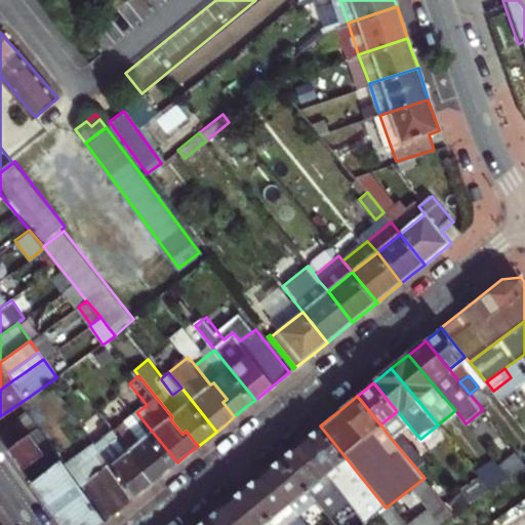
[(40,426),(27,409),(0,428),(0,436),(3,441),(9,449),(40,426)]
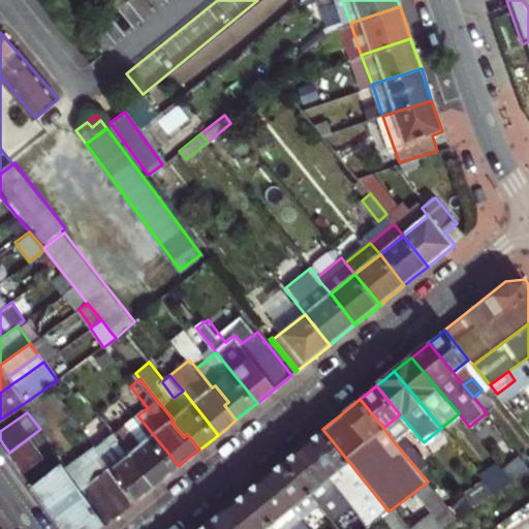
[(156,484),(165,476),(179,466),(137,415),(117,432),(132,453),(135,450),(148,465),(145,468),(156,484)]
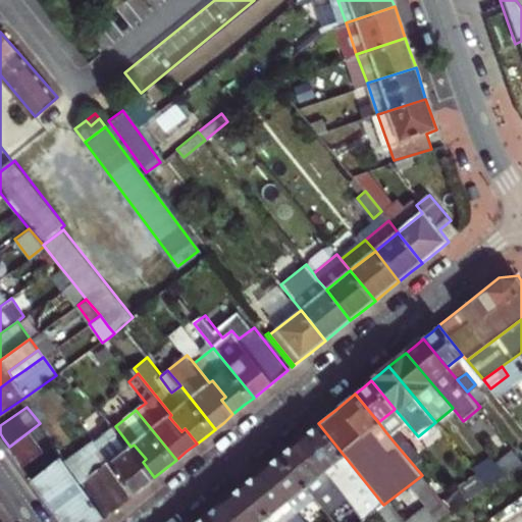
[(131,447),(115,426),(106,414),(98,420),(106,430),(106,435),(121,455),(112,462),(135,492),(145,484),(154,477),(143,462),(146,459),(134,445),(131,447)]
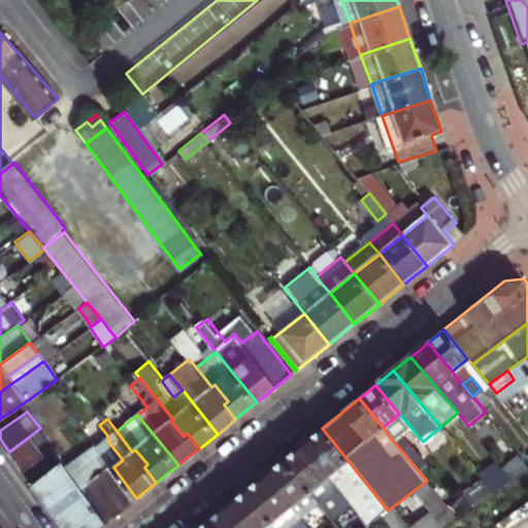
[(55,449),(40,428),(9,452),(17,462),(23,470),(51,452),(55,449)]
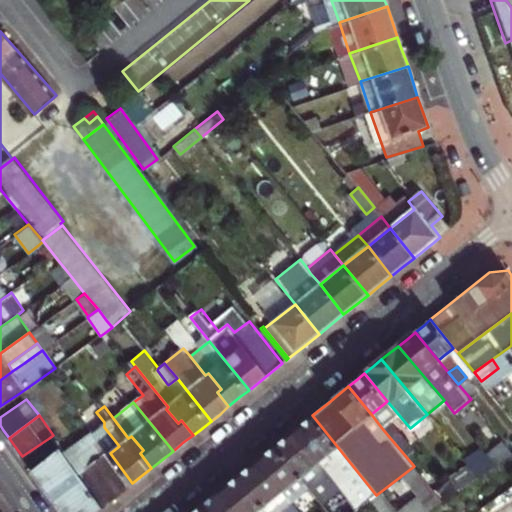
[(358,510),(376,495),(312,415),(303,423),(291,433),(304,448),(309,444),(322,460),(319,463),(342,491),(358,510)]
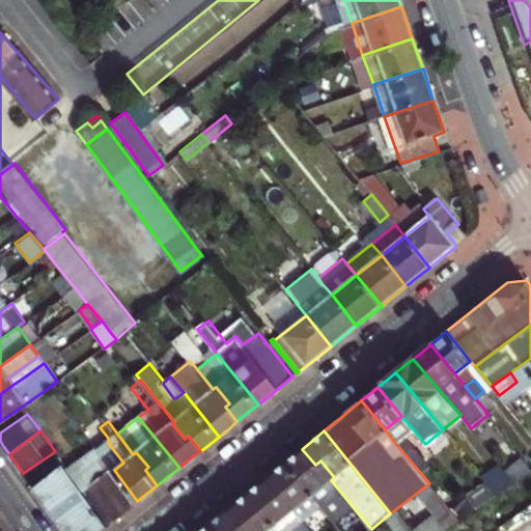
[(403,437),(395,443),(406,455),(414,449),(403,437)]
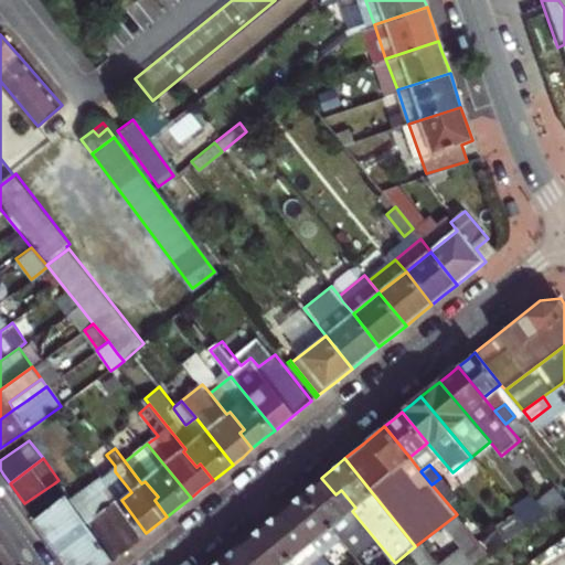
[(102,476),(73,498),(89,522),(116,557),(131,545),(146,533),(121,500),(119,498),(102,476)]
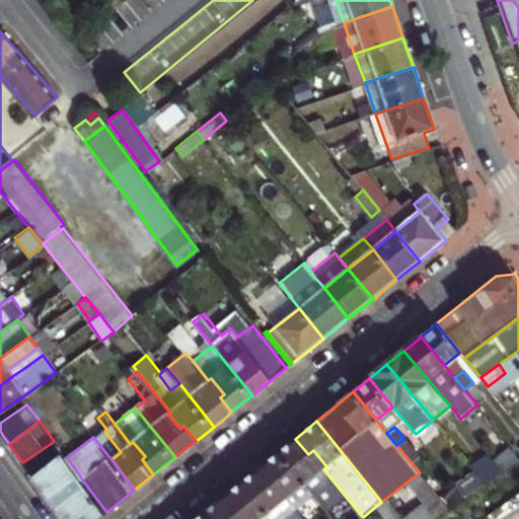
[(328,513),(347,498),(323,469),(326,466),(313,450),(308,454),(295,439),(287,445),(279,452),(314,495),(328,513)]
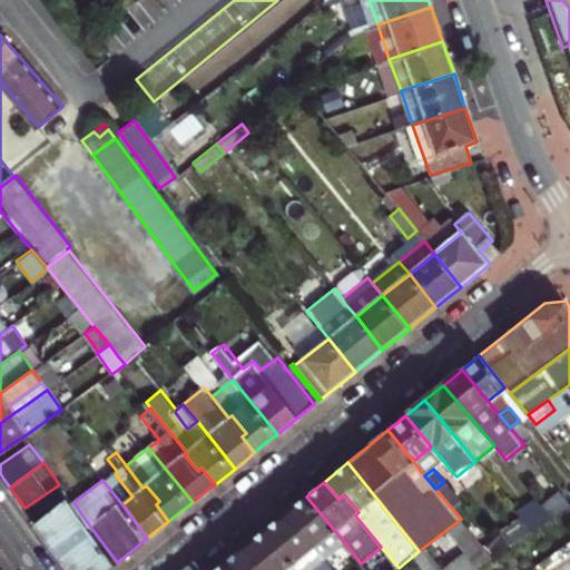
[(59,493),(55,488),(25,508),(30,516),(59,493)]
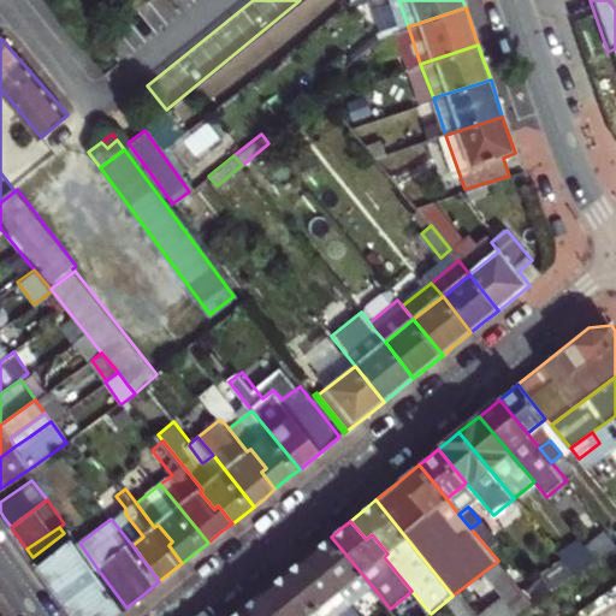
[(373,587),(331,537),(318,548),(306,556),(321,575),(329,570),(343,588),(339,592),(351,605),(373,587)]
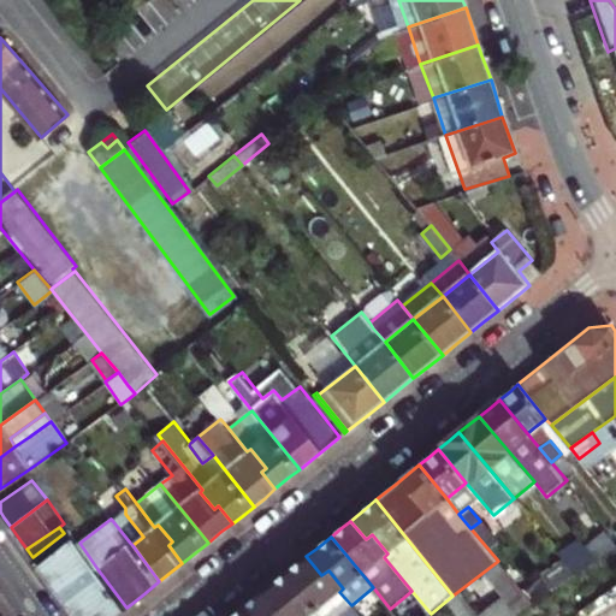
[(580,537),(560,554),(563,557),(543,574),(546,580),(555,591),(599,560),(580,537)]
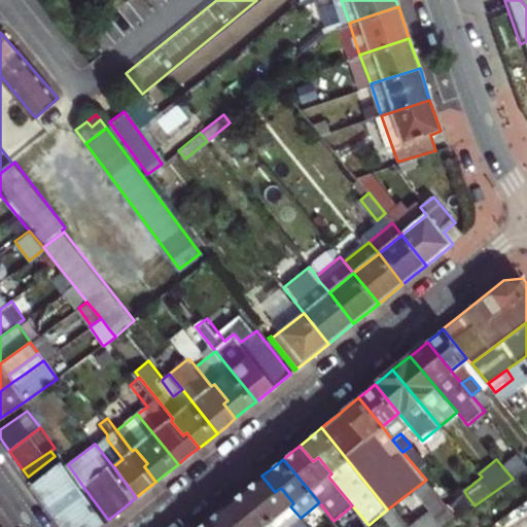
[(99,526),(108,520),(83,487),(68,464),(64,460),(33,484),(64,526),(99,526)]
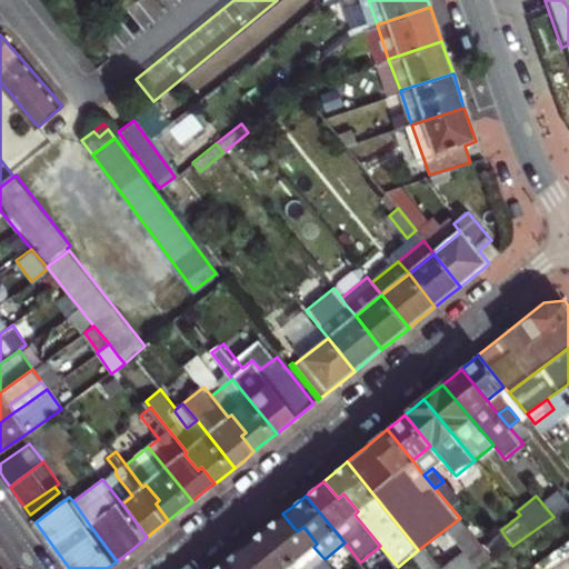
[(332,568),(325,559),(313,547),(317,543),(303,527),(297,531),(282,513),(275,520),(266,528),(299,568),(312,568),(316,567),(318,568),(332,568)]
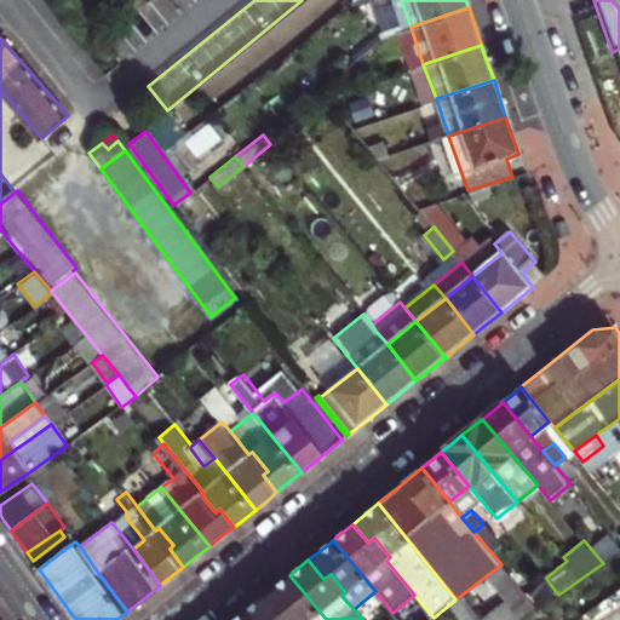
[(326,619),(290,575),(276,586),(264,596),(280,614),(286,609),(293,619),(326,619)]
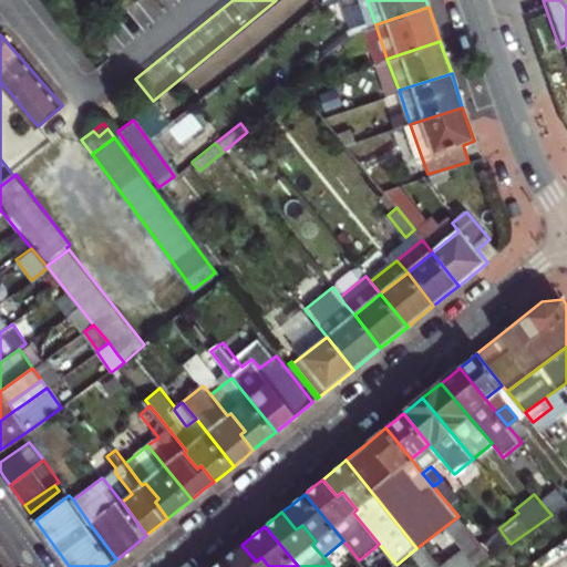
[(467,526),(429,556),(436,566),(476,566),(492,557),(484,547),(467,526)]
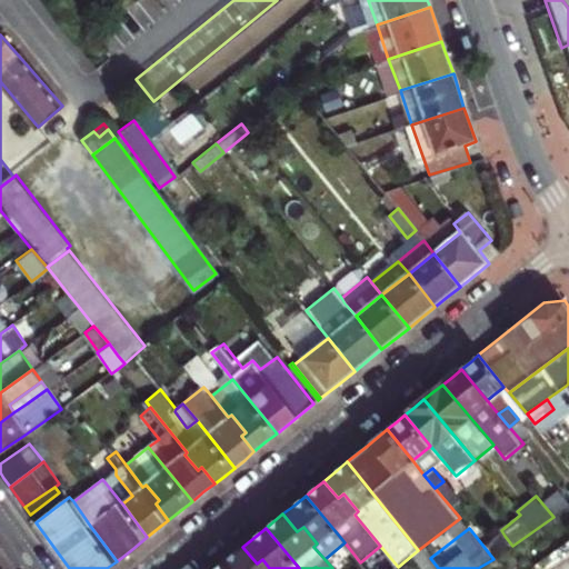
[(486,549),(493,559),(512,546),(505,536),(486,549)]
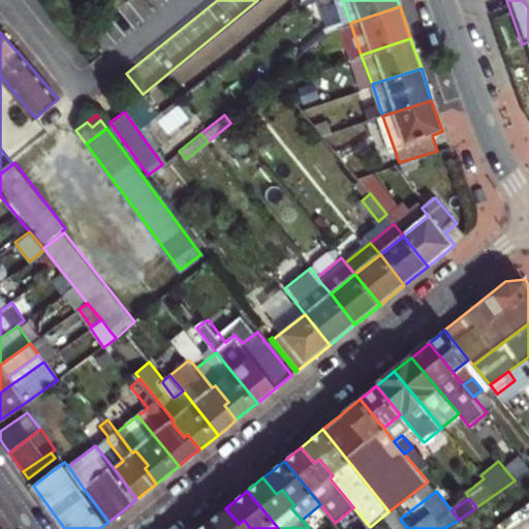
[(250,528),(244,520),(239,524),(225,508),(217,515),(211,521),(217,528),(250,528)]
